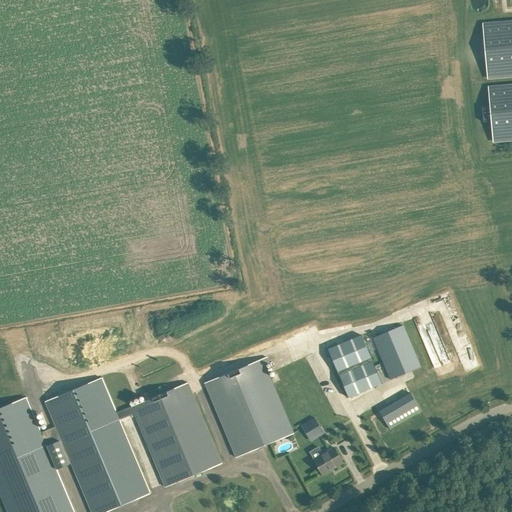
[(511,21),(483,24),(488,77),(511,75),(511,21)]
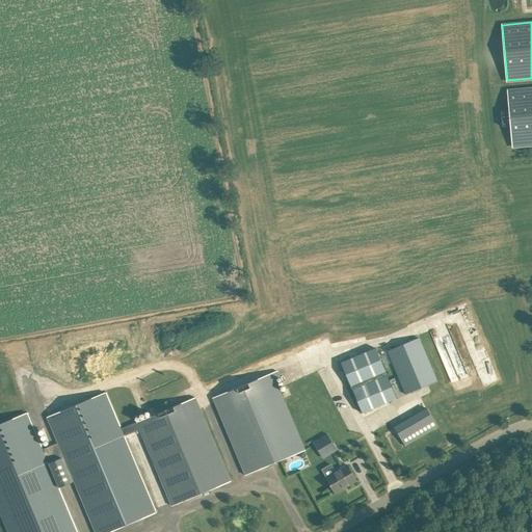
[(531,87),(508,90),(513,145),(531,143),(531,87)]
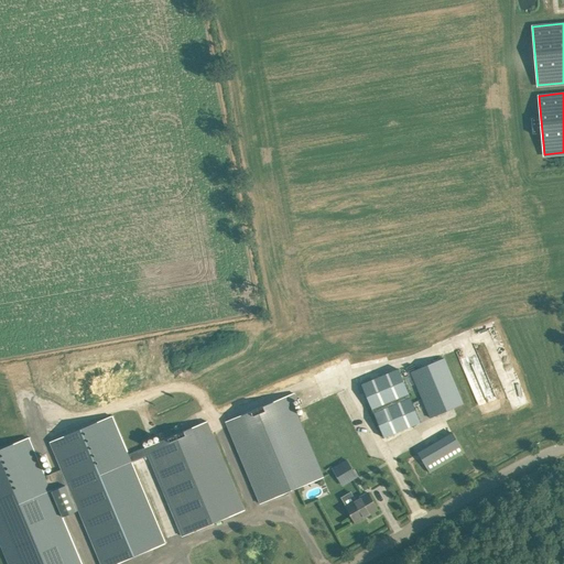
[(411,372),(431,418),(463,404),(444,358),(411,372)]
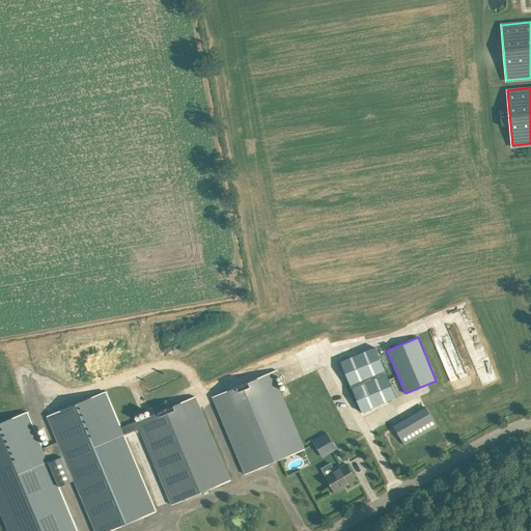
[(374,347),(341,362),(362,412),(396,397),(374,347)]
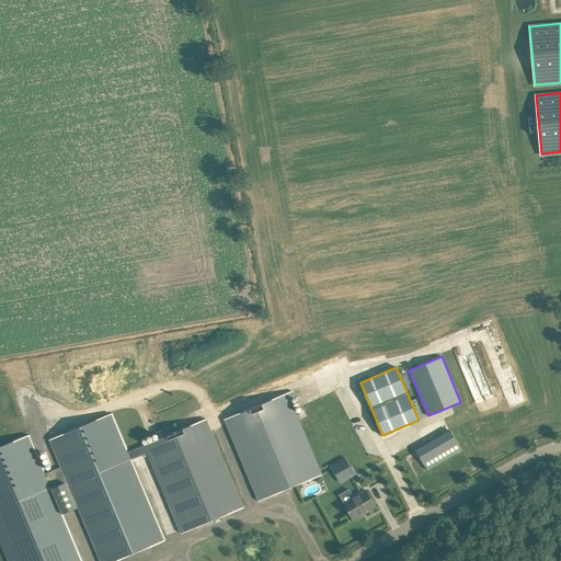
[(225,420),(259,501),(321,474),(287,393),(225,420)]
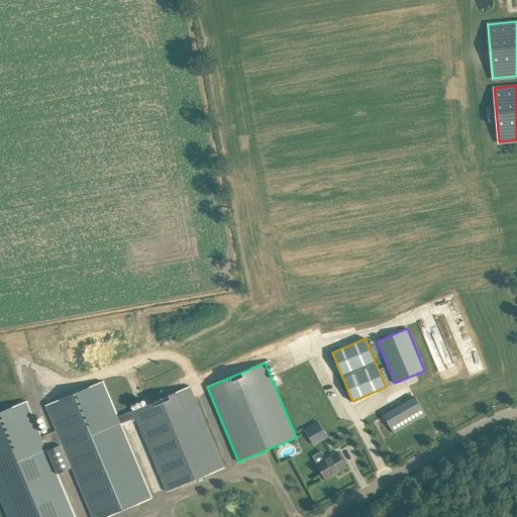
[(104,381),(45,405),(92,516),(105,516),(152,497),(122,424),(136,418),(167,491),(224,468),(190,386),(132,410),(118,416),(104,381)]
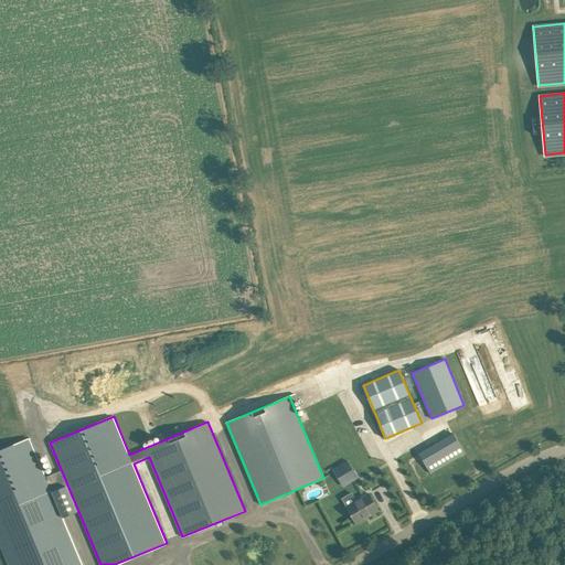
[(418,454),(432,473),(465,452),(452,433),(418,454)]
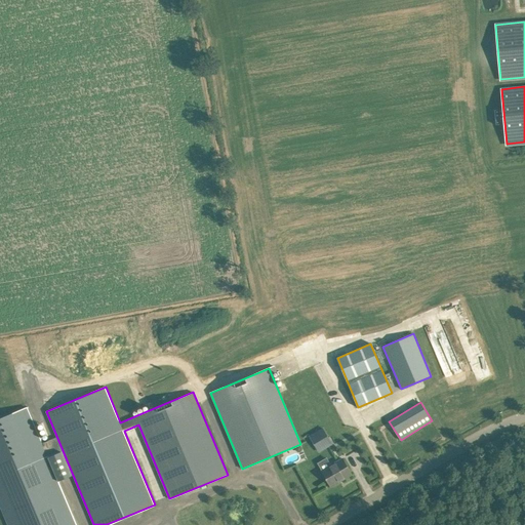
[(0,419),(0,506),(7,524),(77,524),(58,481),(73,475),(56,437),(43,442),(28,407),(0,419)]
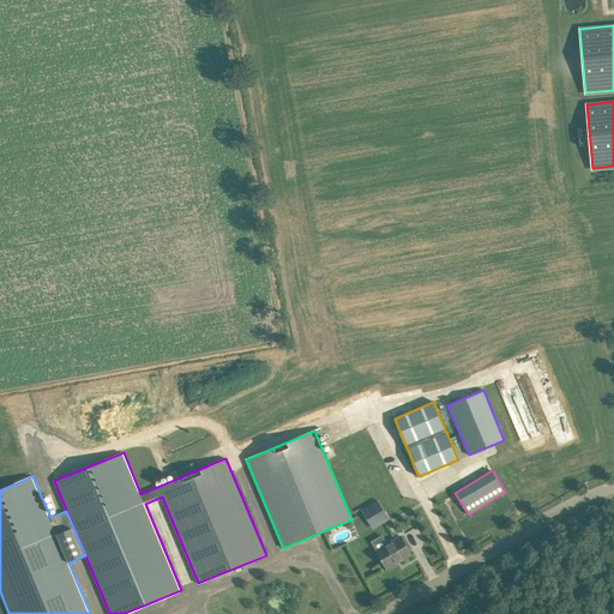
[(378,500),(369,505),(377,518),(385,512),(378,500)]
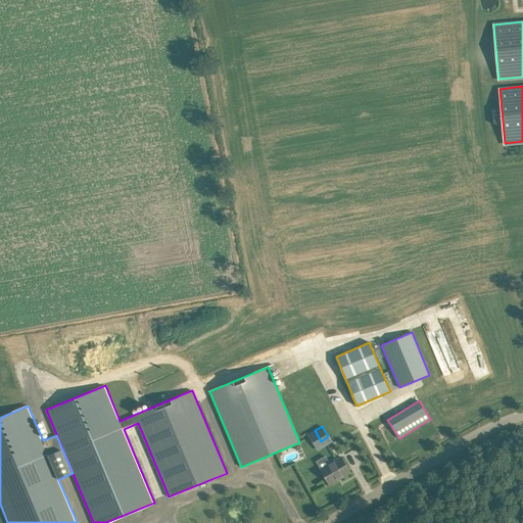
[(350,472),(345,464),(341,457),(321,469),(330,484),(338,479),(337,479),(341,477),(341,478),(350,472)]
